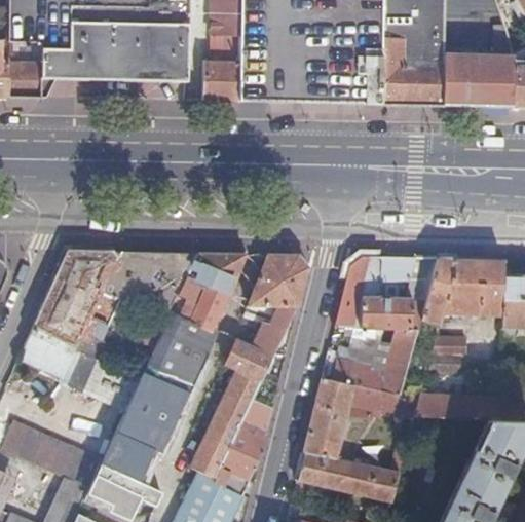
[(57,79),(69,80),(187,82),(188,0),(7,0),(7,40),(6,97),(36,98),(47,98),(57,79)]
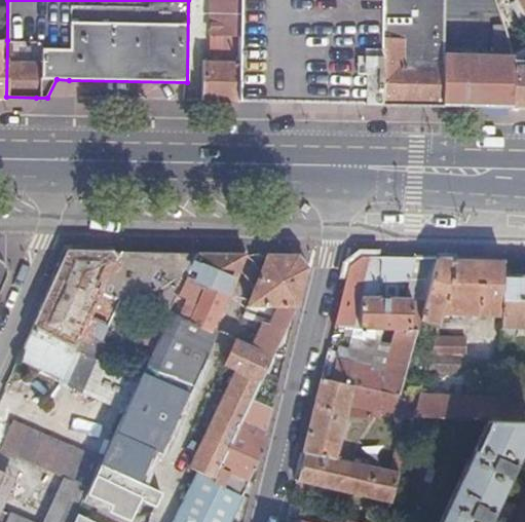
[(382,104),(383,0),(239,0),(239,16),(239,37),(238,63),(238,101),(382,104)]
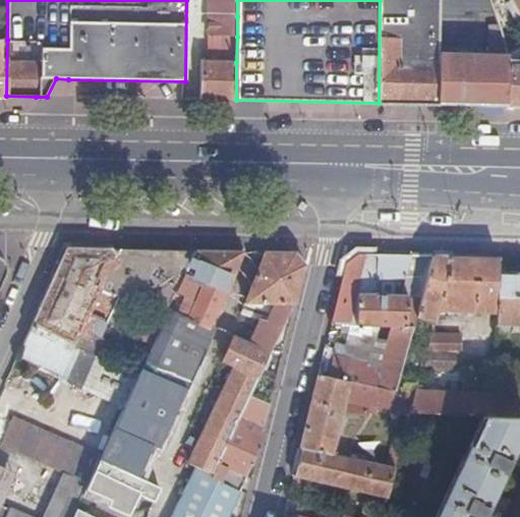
[(441,54),(442,10),(441,0),(380,0),(379,103),(440,105),(441,54)]
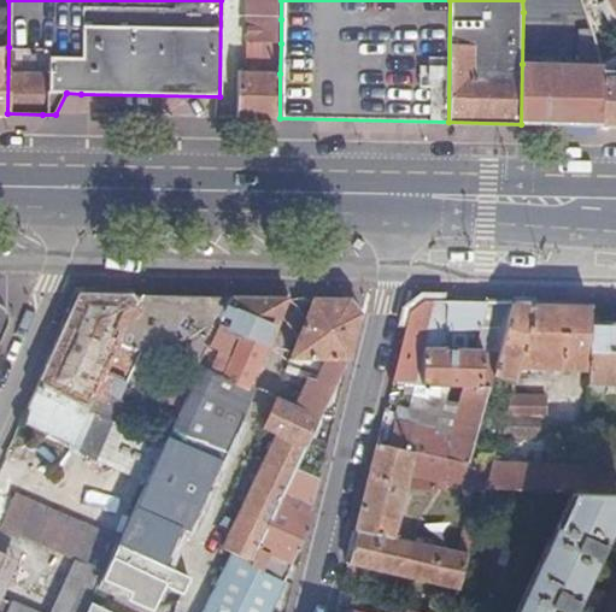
[(522,0),(523,12),(570,15),(586,15),(585,10),(582,0),(522,0)]
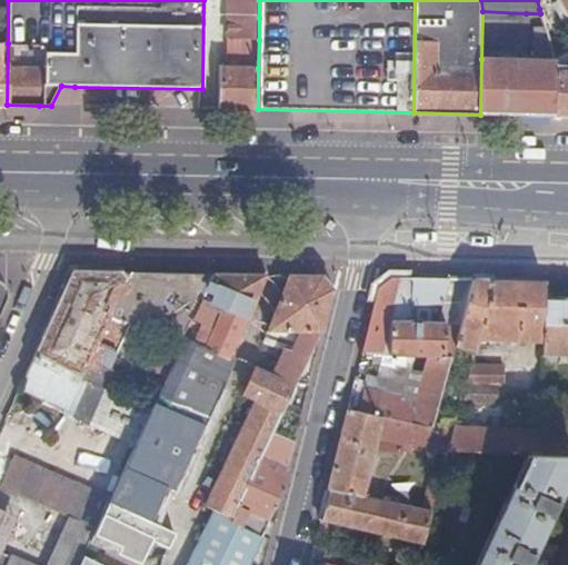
[(259,18),(228,18),(228,39),(231,39),(259,40),(259,18)]
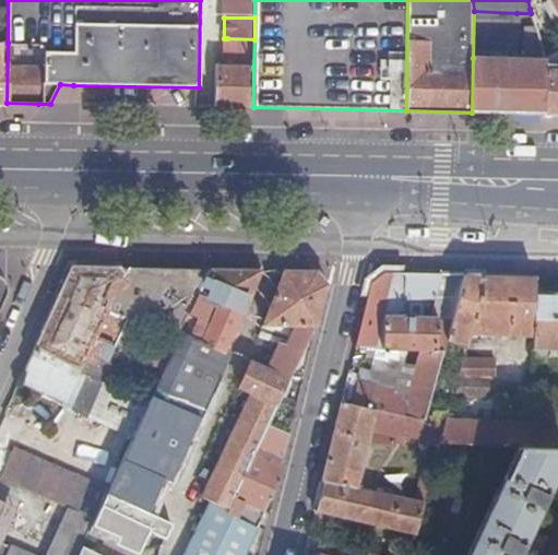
[(546,59),(473,58),(472,113),(545,114),(546,70),(546,65),(546,59)]
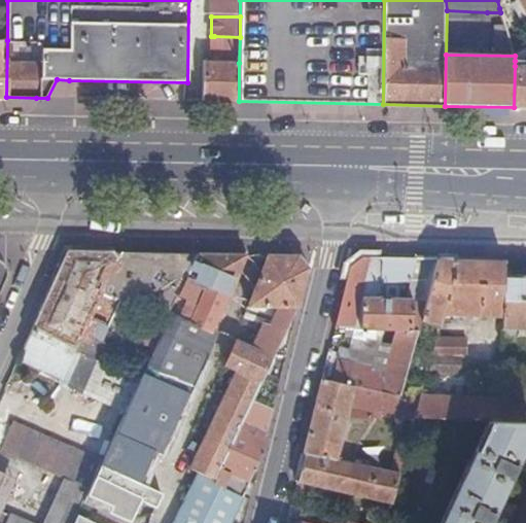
[(220,57),(214,57),(210,57),(210,62),(204,62),(203,101),(239,101),(239,63),(219,62),(220,57)]
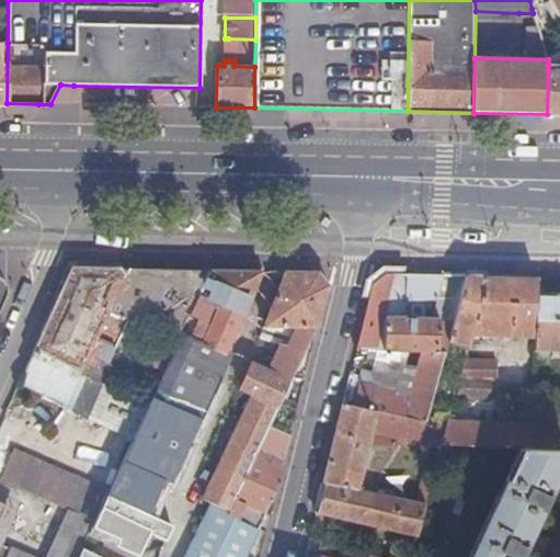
[(559,70),(548,70),(547,114),(559,114),(559,70)]
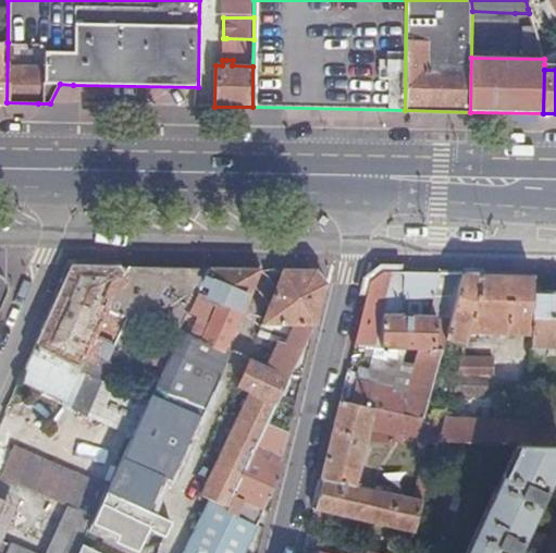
[(21,379),(136,430),(150,398),(83,369),(89,354),(109,363),(128,318),(132,312),(153,322),(160,324),(145,359),(155,364),(170,330),(180,334),(211,268),(136,266),(72,265),(21,379)]
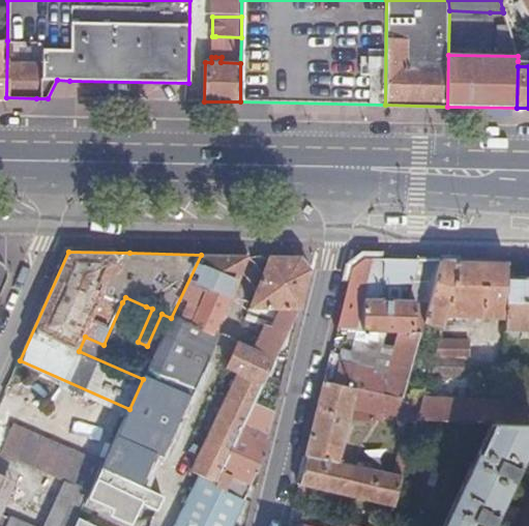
[(164,457),(218,333),(214,331),(230,295),(232,296),(247,255),(219,255),(201,255),(171,318),(156,350),(143,379),(129,409),(105,462),(91,491),(89,496),(101,502),(99,508),(110,513),(109,514),(119,519),(131,524),(142,502),(156,509),(163,495),(149,489),(131,480),(146,449),(164,457)]
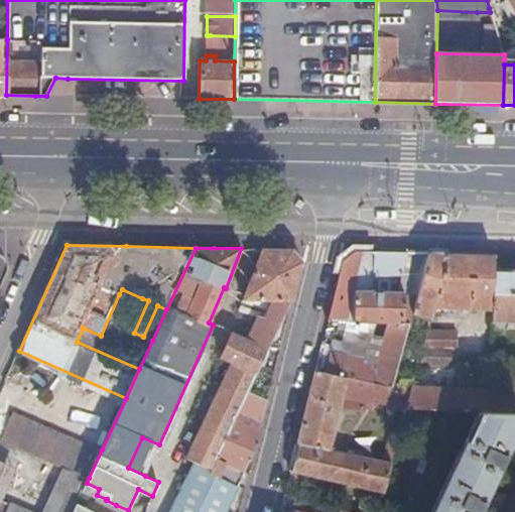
[(249,389),(292,298),(293,298),(302,262),(292,249),(263,249),(245,297),(274,298),(265,316),(260,315),(259,316),(248,340),(233,334),(223,355),(234,361),(189,459),(197,462),(213,469),(217,460),(217,457),(249,389)]
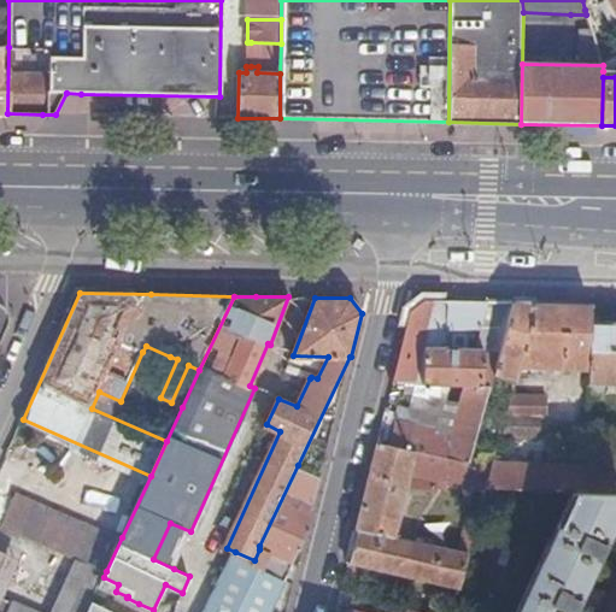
[(0,339),(11,317),(0,299),(0,339)]
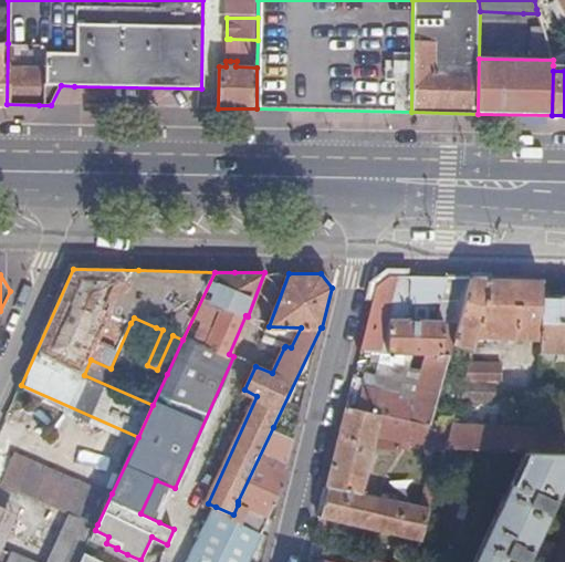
[(409,320),(410,276),(390,274),(377,285),(361,351),(389,352),(389,351),(390,321),(409,320)]
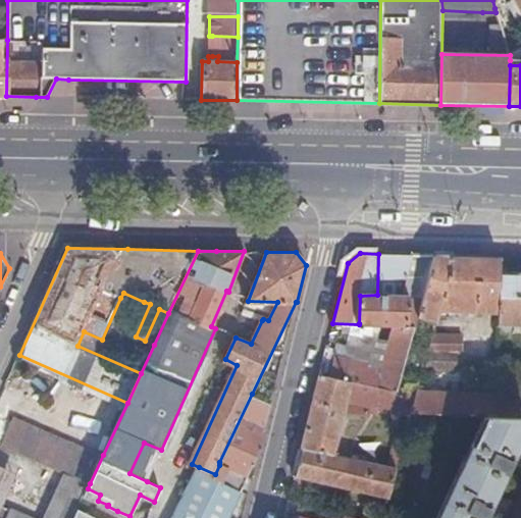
[(419,312),(435,255),(378,254),(377,295),(360,296),(359,323),(381,323),(378,335),(392,339),(396,324),(416,325),(419,312)]
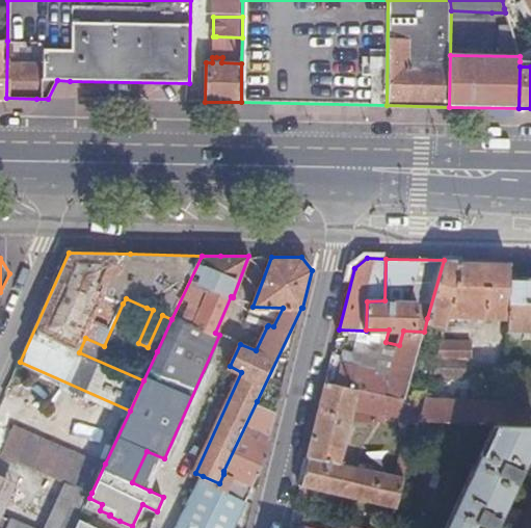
[(448,316),(462,261),(444,260),(427,318),(446,322),(448,316)]
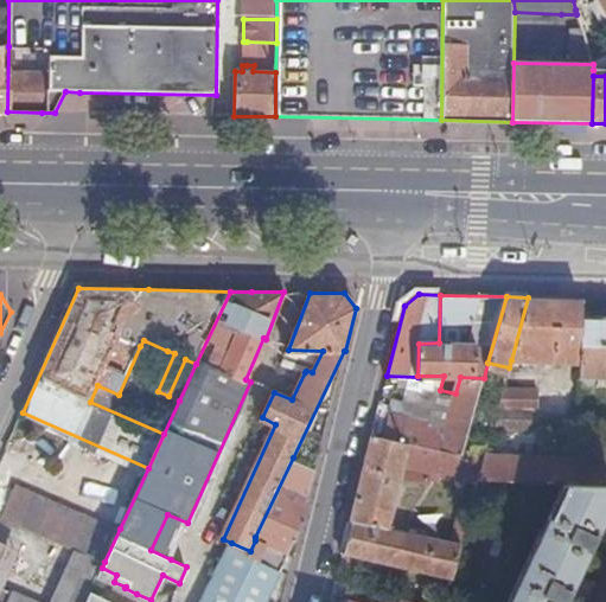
[(580,364),(581,316),(581,298),(528,298),(511,360),(580,364)]
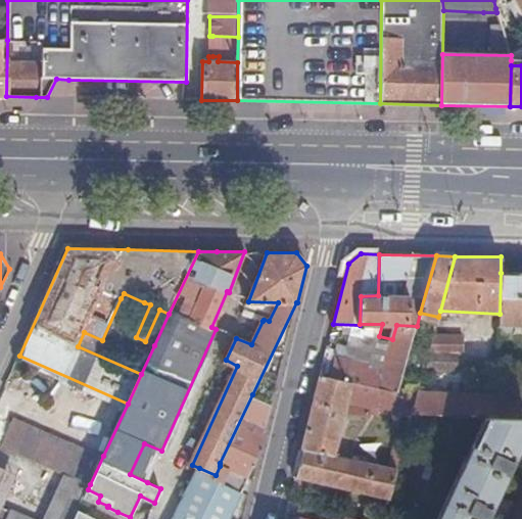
[(521,273),(501,273),(500,314),(500,336),(513,336),(513,325),(521,324),(521,273)]
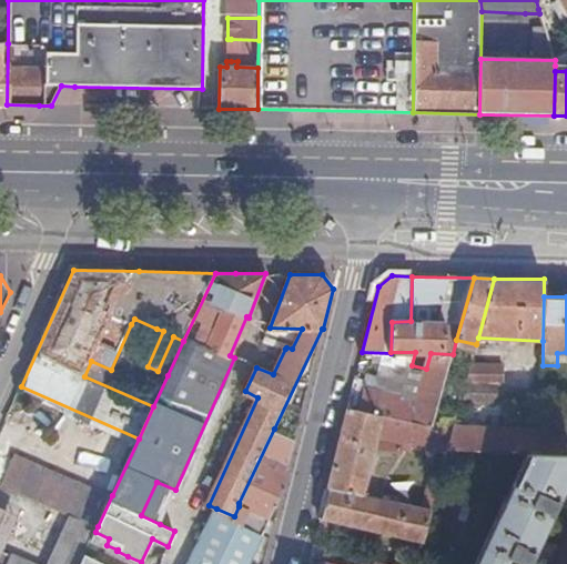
[(296,439),(323,329),(322,329),(274,429),(296,439)]
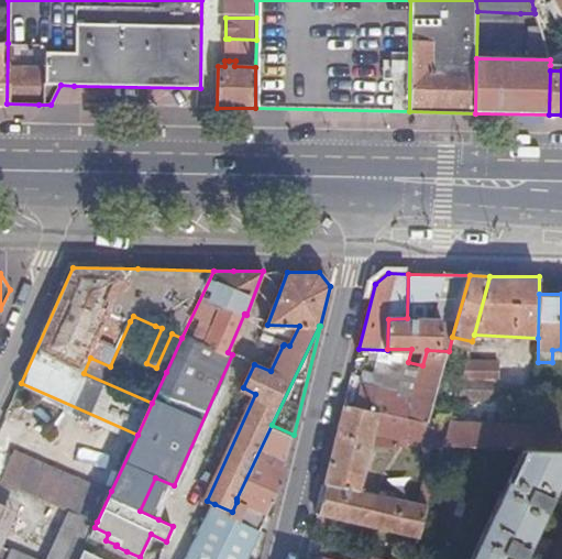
[(172,333),(156,368),(166,372),(182,338),(172,333)]
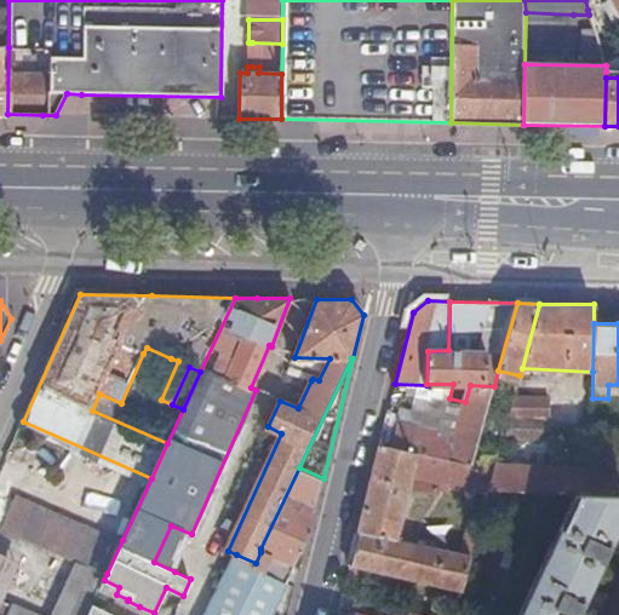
[(491,401),(494,386),(470,385),(465,402),(488,408),(491,401)]
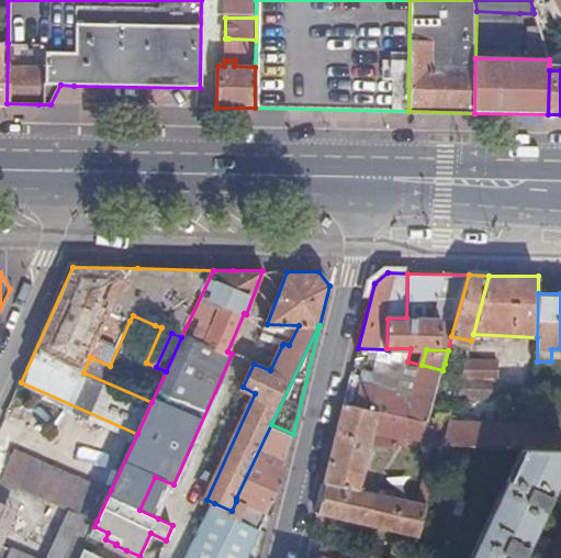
[(500,359),(467,358),(464,368),(457,395),(492,397),(493,378),(500,378),(500,359)]
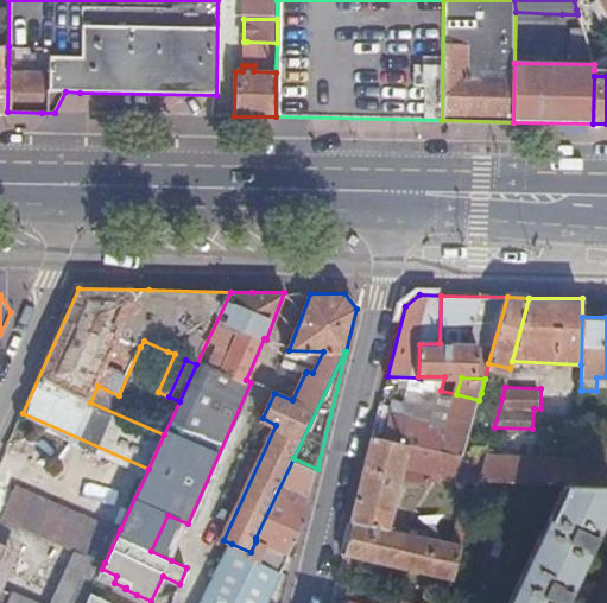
[(503,398),(481,393),(479,400),(465,455),(386,439),(373,437),(343,556),(453,581),(475,501),(465,499),(451,544),(389,528),(400,478),(429,484),(431,475),(479,487),(480,482),(488,455),(494,427),(503,398)]
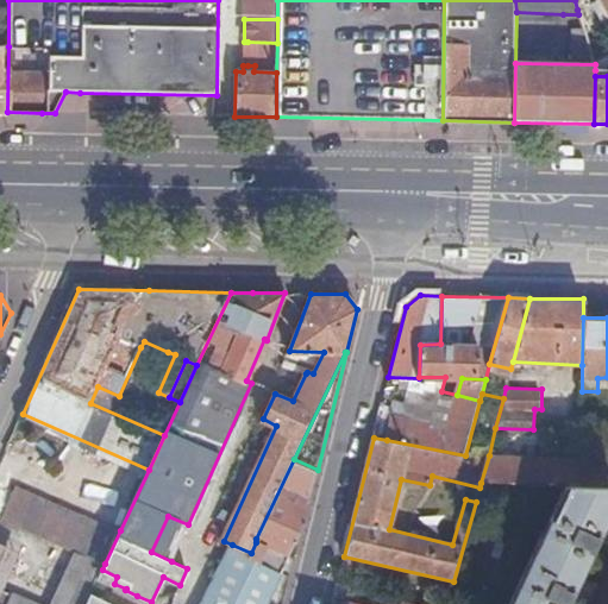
[(392,416),(387,440),(465,455),(480,401),(457,395),(449,427),(392,416)]
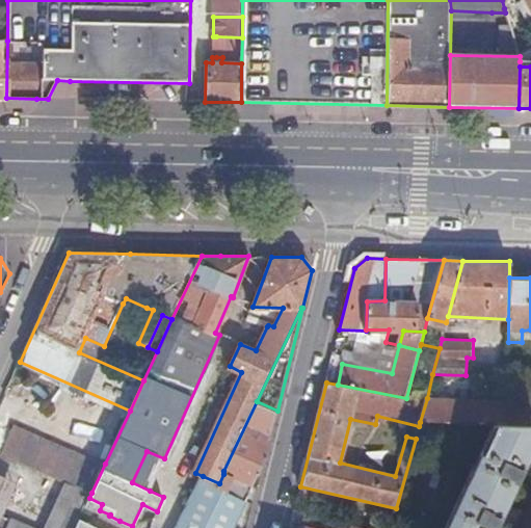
[(530,393),(508,393),(508,401),(507,425),(530,426),(530,393)]
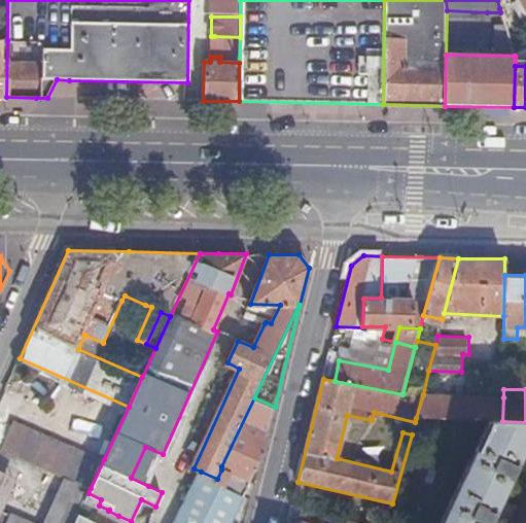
[(502,421),(503,397),(423,394),(416,418),(492,420),(491,421),(502,421)]
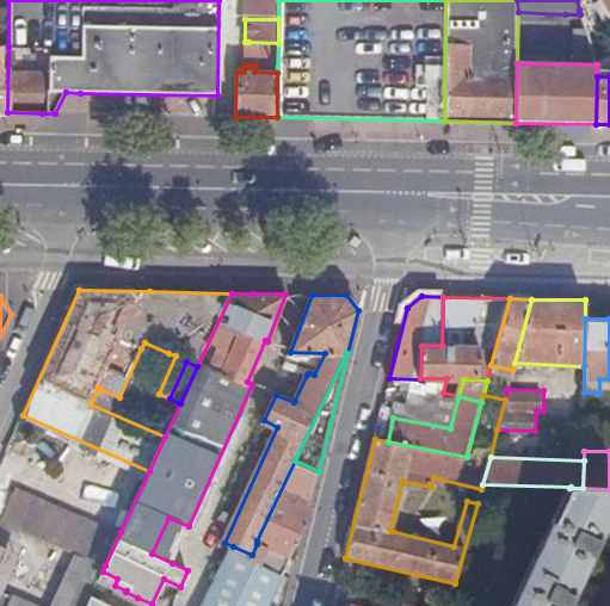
[(283,572),(305,527),(313,508),(309,507),(319,471),(295,461),(257,540),(257,544),(252,555),(283,572)]
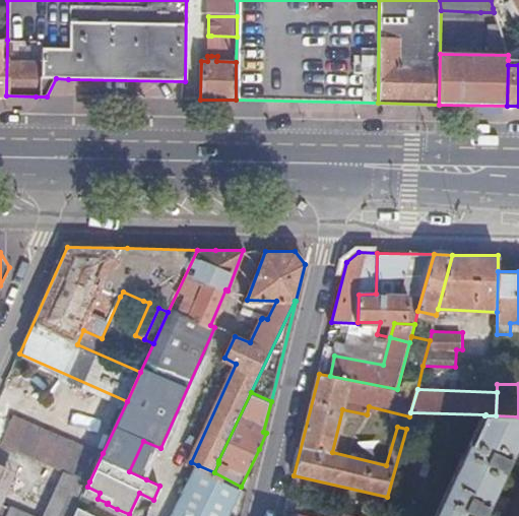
[(103,453),(13,414),(0,444),(65,471),(89,481),(103,453)]
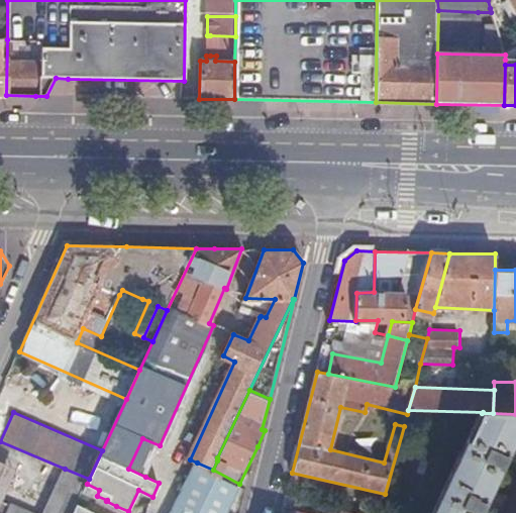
[(504,455),(515,428),(515,414),(493,413),(482,413),(435,512),(480,512),(485,504),(482,503),(498,469),(501,470),(506,456),(504,455)]
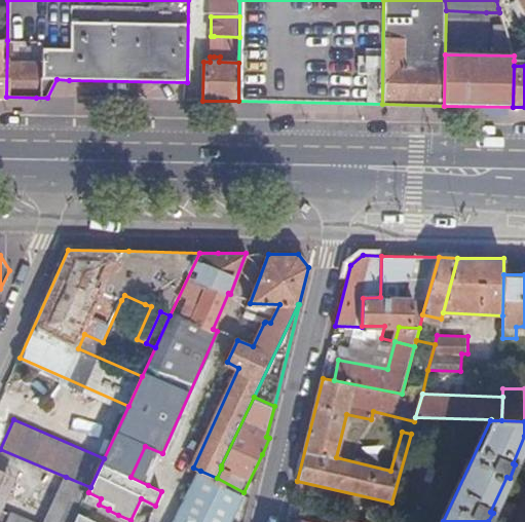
[(148,485),(162,453),(145,446),(130,477),(148,485)]
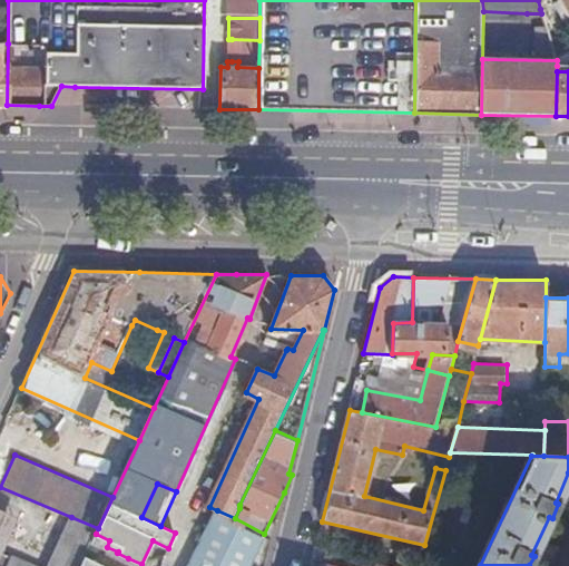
[(80,565),(96,534),(98,528),(71,517),(48,565),(35,565),(1,553),(9,533),(6,530),(11,516),(0,510),(0,565),(80,565)]
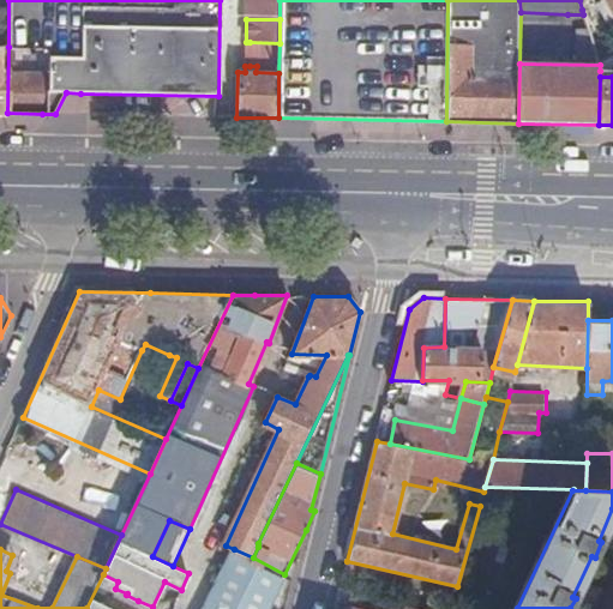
[(227,608),(253,558),(234,549),(216,588),(206,608),(227,608)]
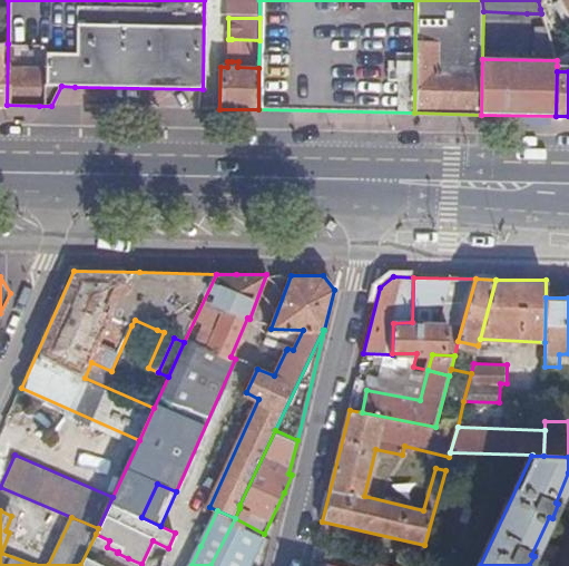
[(248,565),(264,534),(235,518),(211,565),(248,565)]
